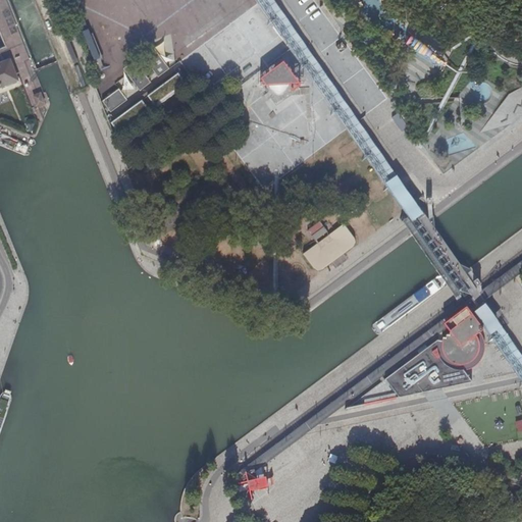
[(397,178),(272,0),(257,0),(386,186),(397,178)]
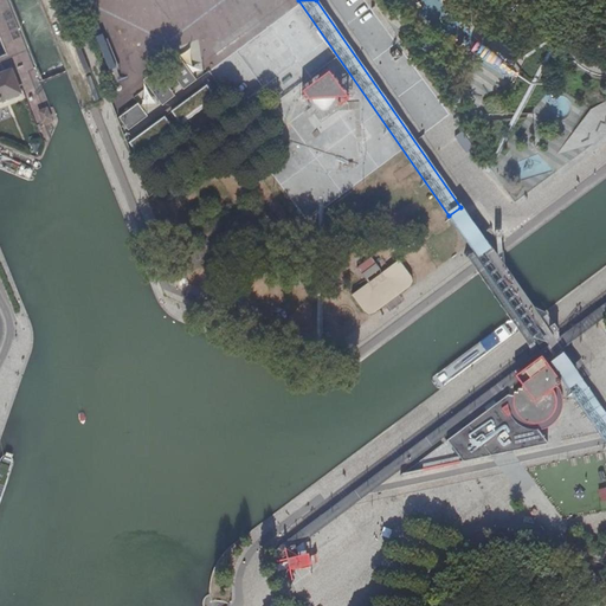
[(180,90),(194,81),(178,55),(163,63),(180,90)]
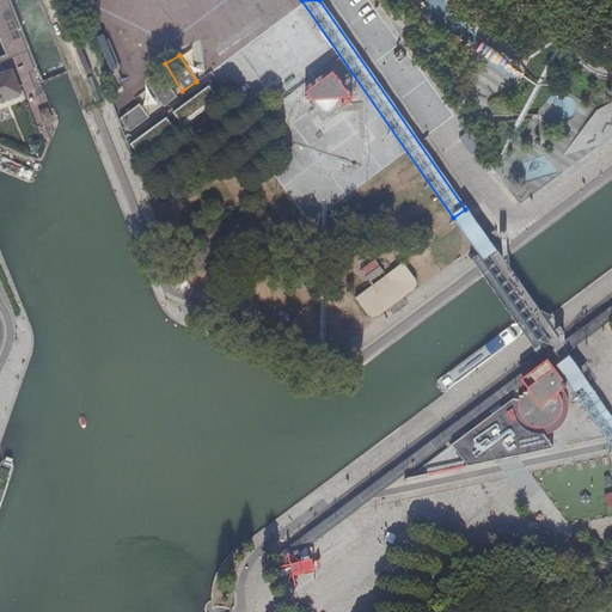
[(0,77),(0,105),(24,98),(13,72),(0,77)]
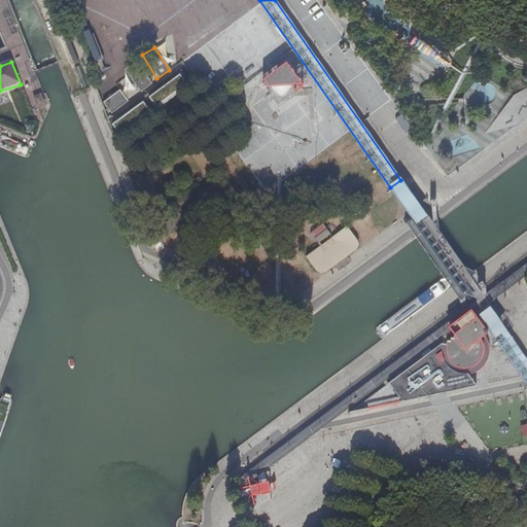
[(126,73),(140,92),(150,84),(136,65),(126,73)]
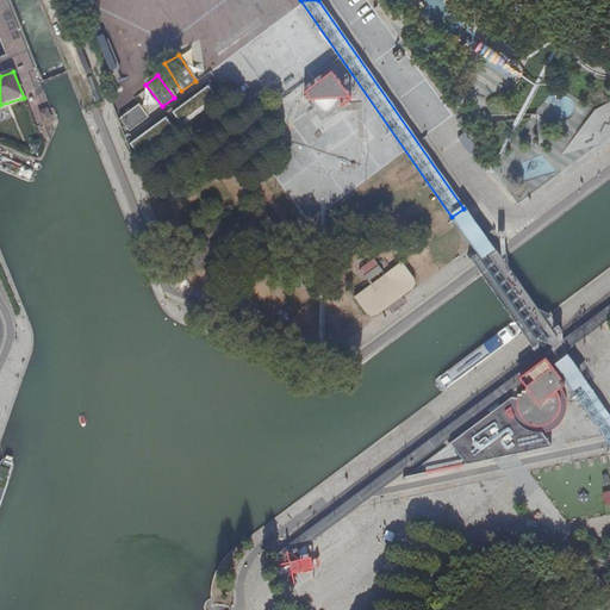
[(328,82),(303,101),(323,129),(349,109),(328,82)]
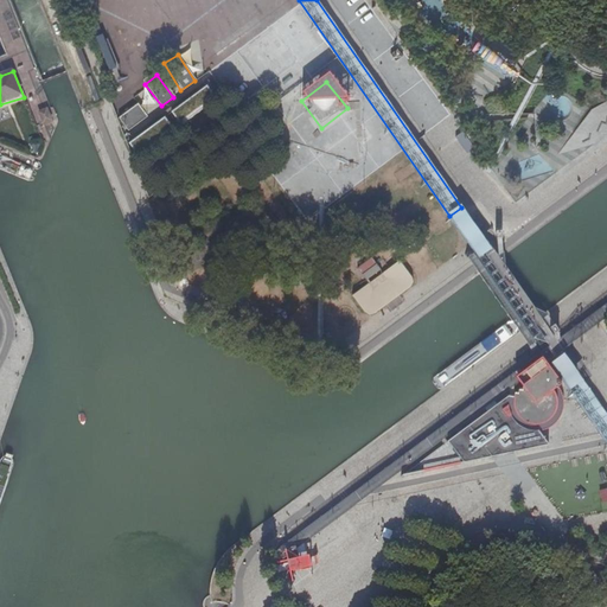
[(168,110),(178,125),(213,100),(204,87),(168,110)]
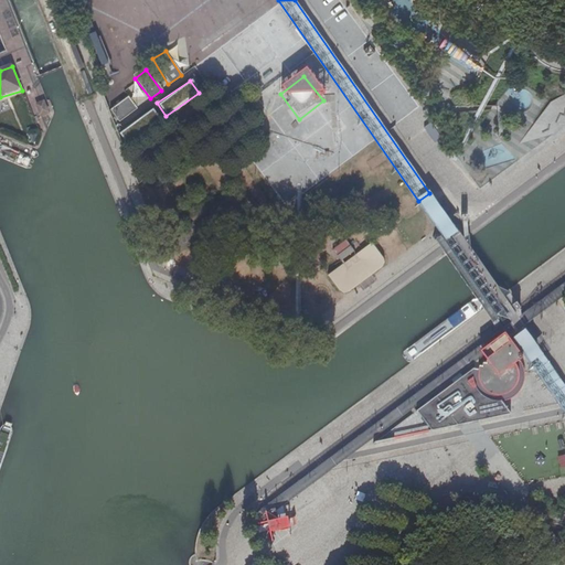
[(118,121),(136,108),(127,96),(109,109),(118,121)]
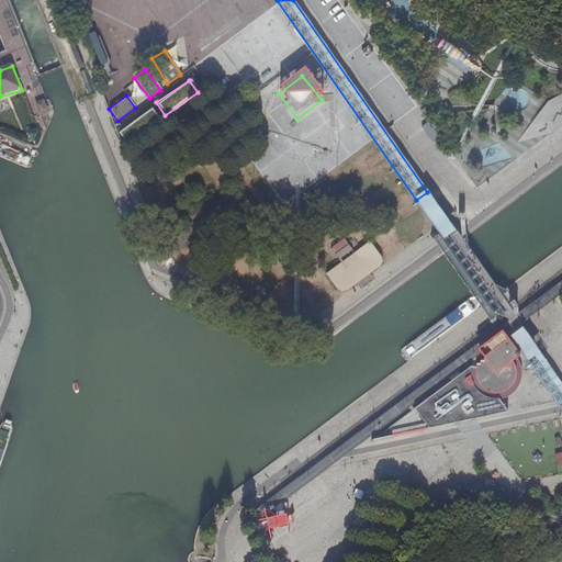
[(35,104),(40,116),(48,113),(44,101),(35,104)]
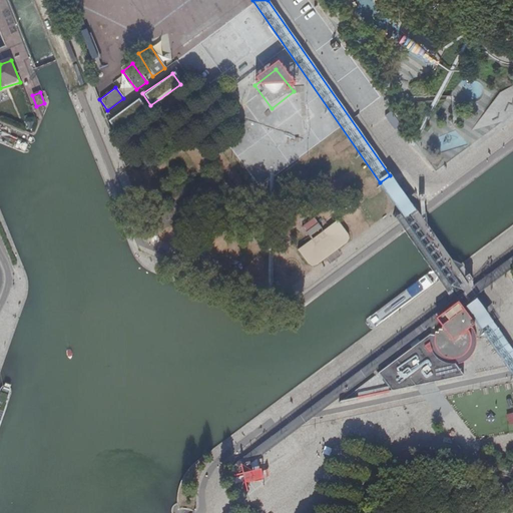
[(114,131),(146,112),(138,99),(107,118),(114,131)]
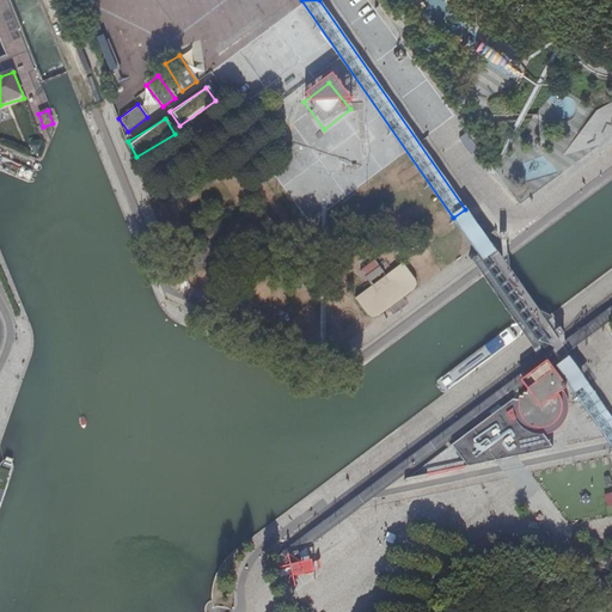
[(279,177),(299,206),(314,196),(293,166),(279,177)]
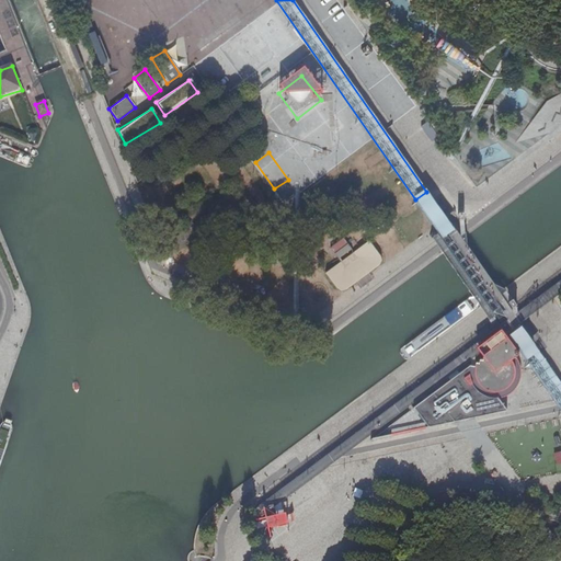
[(456,233),(426,192),(415,199),(439,236),(444,241),(456,233)]
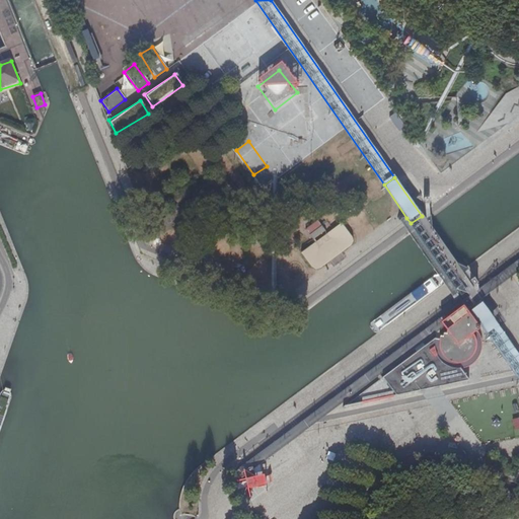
[(484,301),(471,309),(489,332),(500,324),(484,301)]
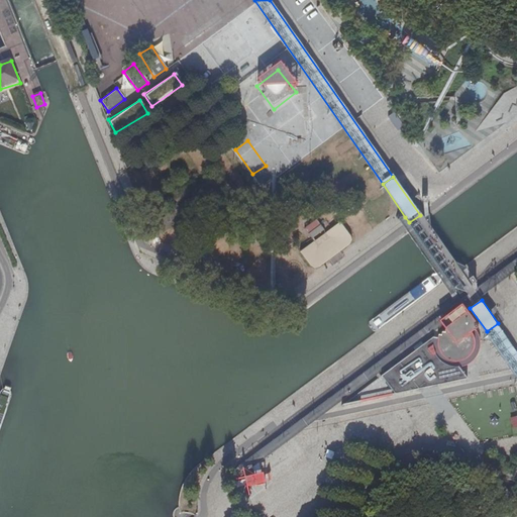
[(431,338),(344,405),(467,380),(461,373),(458,368),(462,367),(468,365),(472,363),(475,359),(477,356),(479,352),(480,348),(480,345),(480,341),(479,337),(478,334),(475,329),(478,327),(466,312),(443,329),(444,332),(443,333),(440,332),(439,335),(436,335),(436,338),(431,338)]
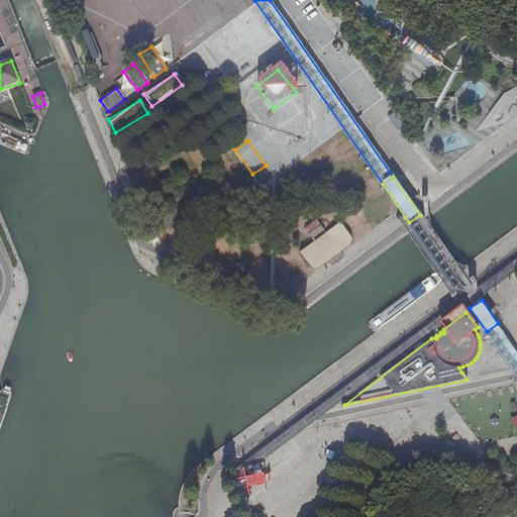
[(516,349),(498,323),(487,331),(516,374),(516,349)]
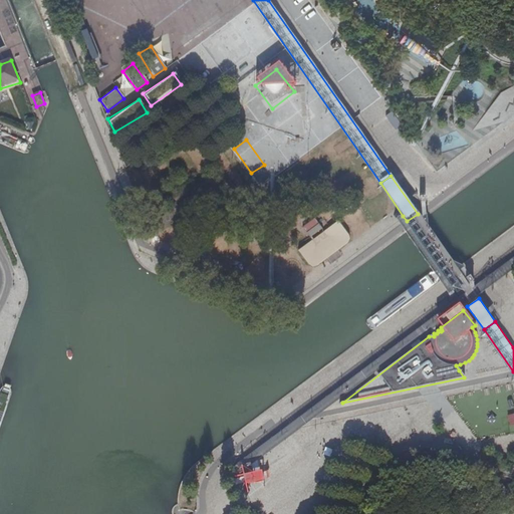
[(0,426),(12,393),(12,390),(10,387),(6,386),(3,387),(1,390),(0,391),(0,426)]
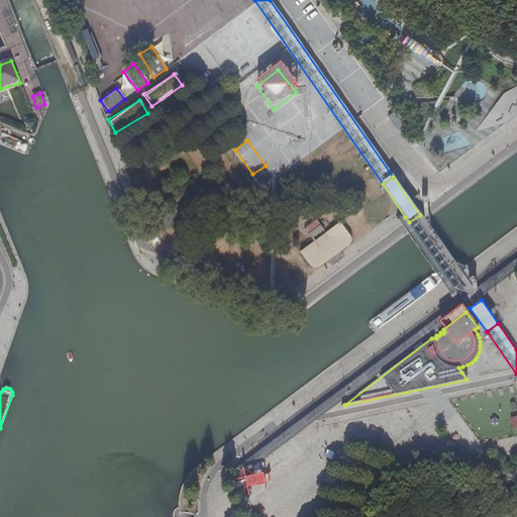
[(240,481),(243,496),(248,495),(246,490),(264,486),(261,472),(259,473),(242,476),(241,468),(238,469),(239,478),(231,479),(232,482),(240,481)]
